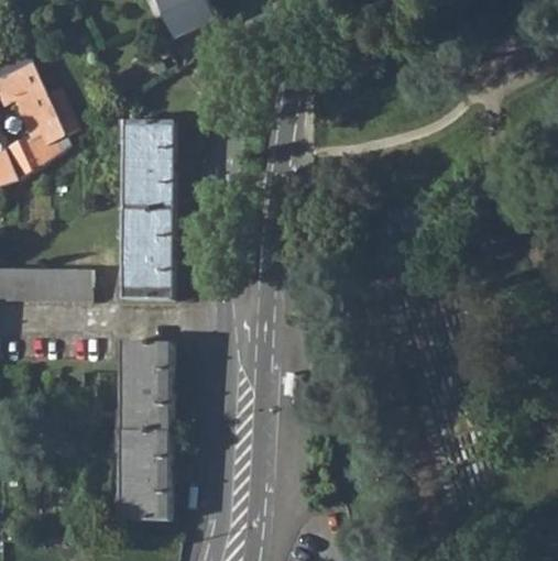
[(157,0),(175,37),(216,19),(207,0),(157,0)]
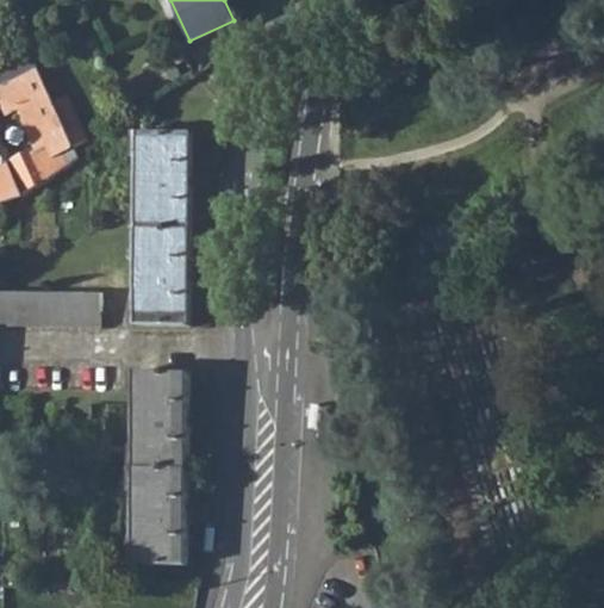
[(18,76),(35,68),(29,55),(22,59),(14,72),(18,76)]
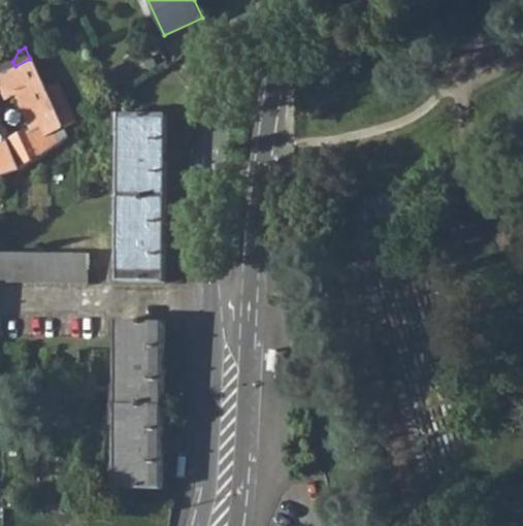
[(50,101),(42,86),(30,59),(15,66),(10,68),(20,87),(10,91),(27,128),(6,137),(15,157),(20,168),(37,156),(66,136),(60,125),(50,101)]
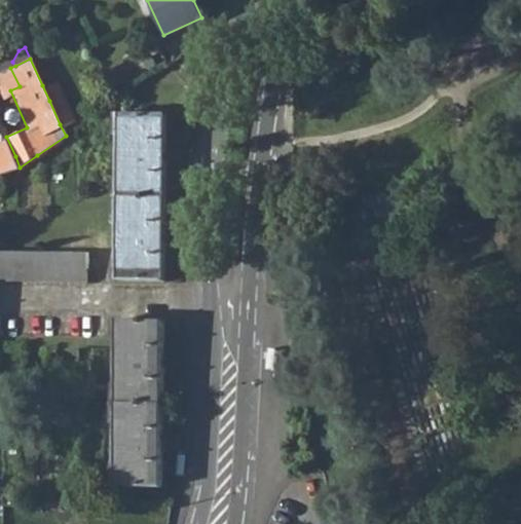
[(49,101),(60,96),(52,80),(42,85),(49,101)]
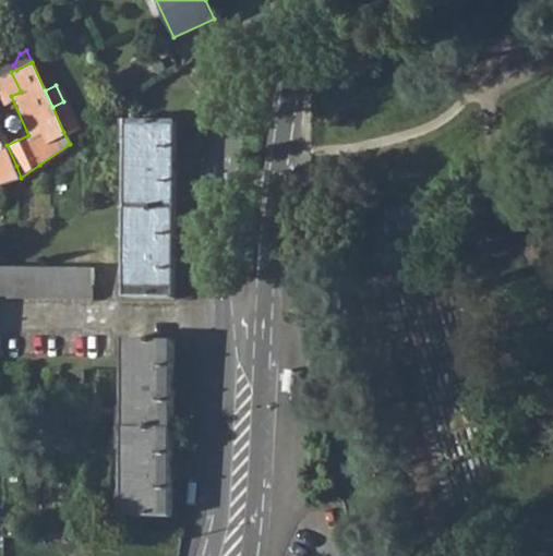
[(52,107),(63,132),(75,127),(63,101),(52,107)]
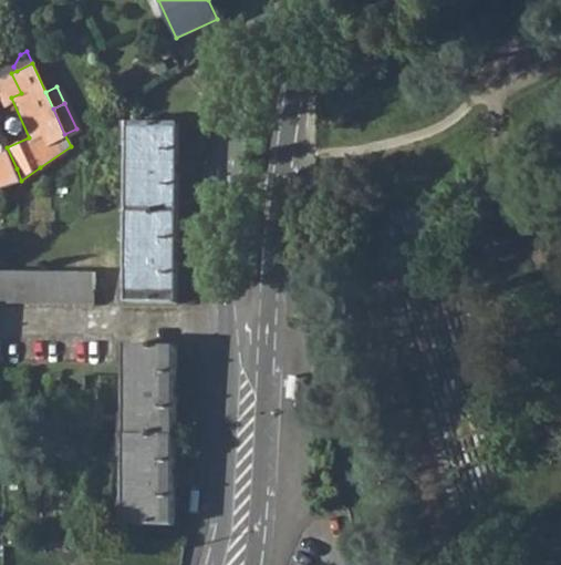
[(124,302),(172,302),(175,123),(125,122),(124,302)]
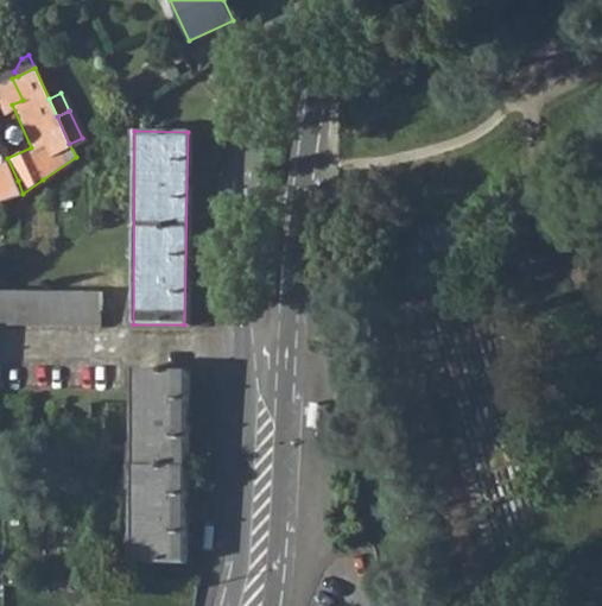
[(2,162),(0,163),(0,200),(18,195),(2,162)]
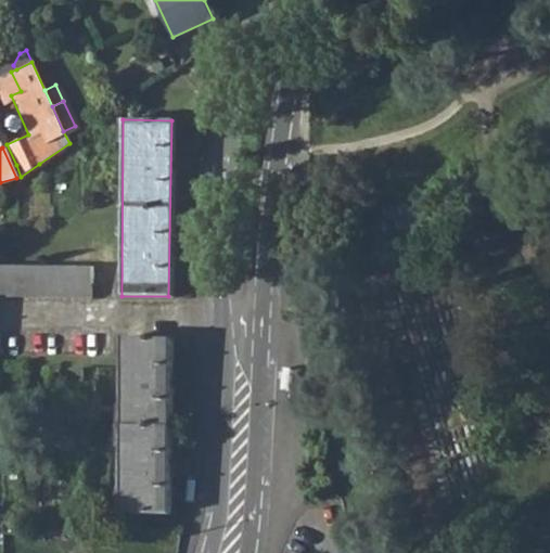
[(0,293),(96,296),(97,266),(0,262),(0,293)]
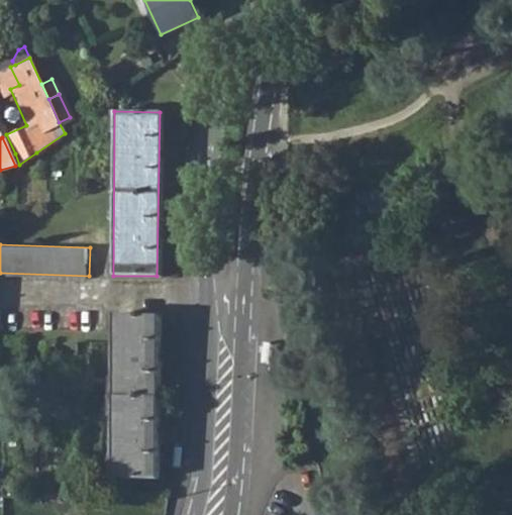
[(112,477),(156,478),(158,313),(112,313),(112,477)]
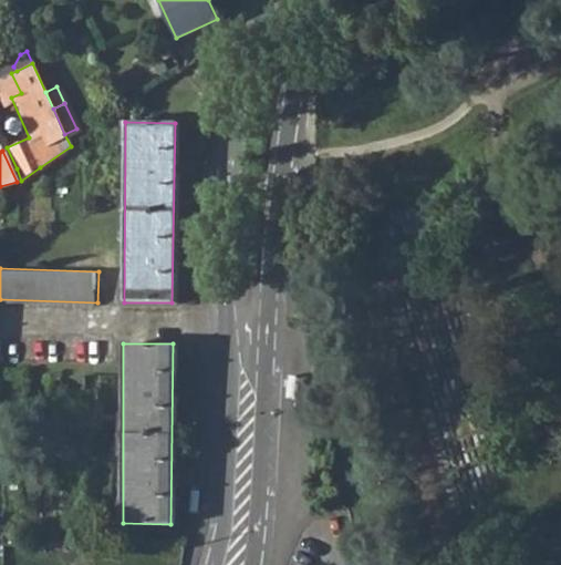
[(288,381),(283,380),(282,406),(290,406),(291,381),(288,381)]
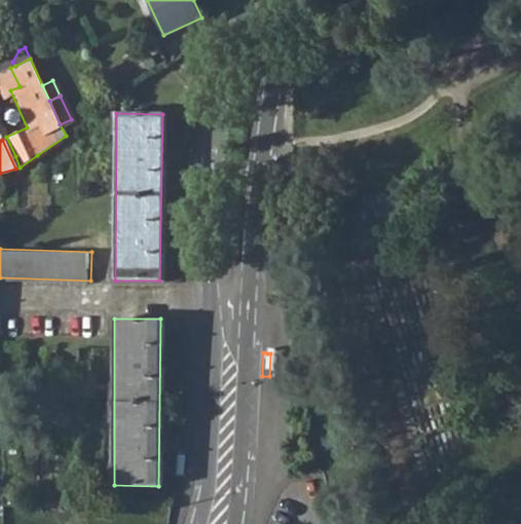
[(182,453),(173,453),(172,475),(177,475),(181,476),(182,453)]
